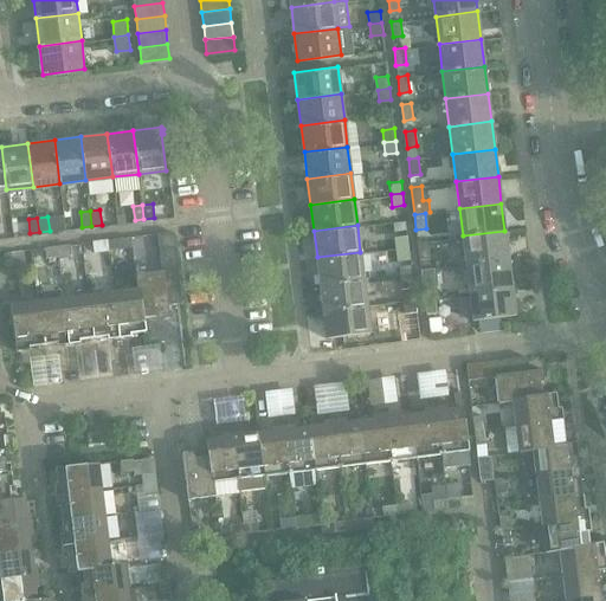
[(142,316),(143,316),(162,314),(162,317),(169,316),(167,303),(182,301),(173,230),(158,232),(162,270),(136,273),(137,286),(139,286),(142,316)]
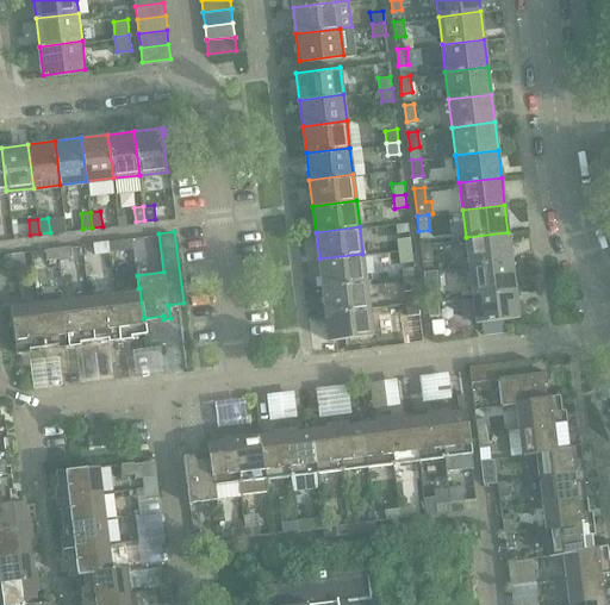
[(466,237),(470,266),(511,261),(508,232),(466,237)]
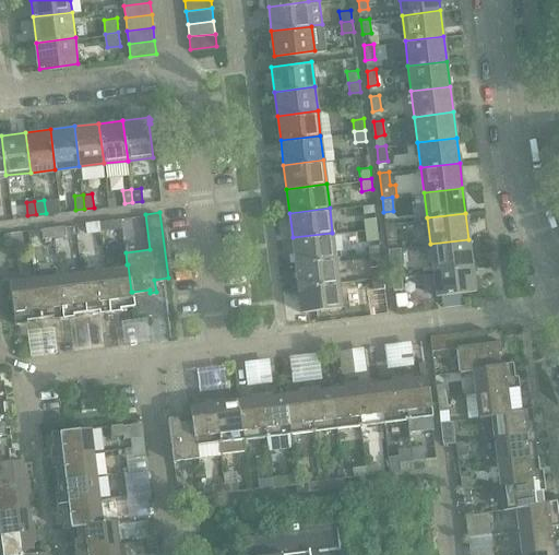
[(364,217),(365,228),(377,226),(376,215),(364,217)]
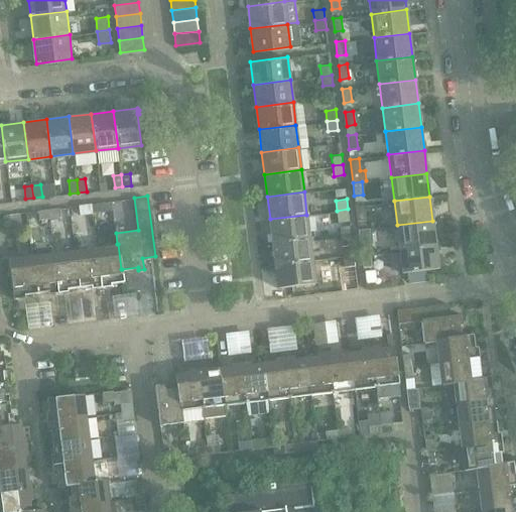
[(92,203),(93,212),(104,210),(103,202),(92,203)]
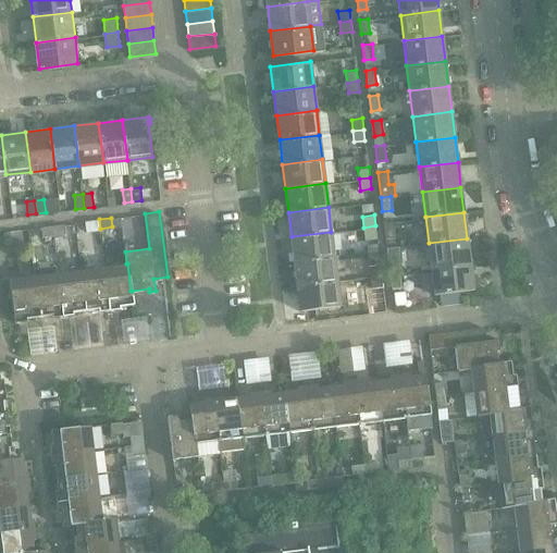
[(100,229),(99,219),(86,221),(87,230),(100,229)]
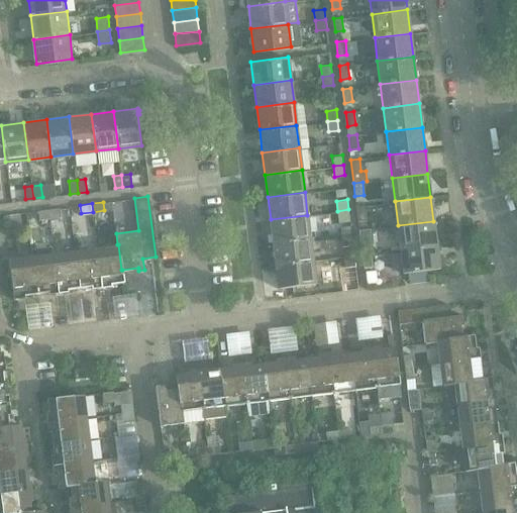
[(356,206),(358,219),(367,218),(366,205),(356,206)]
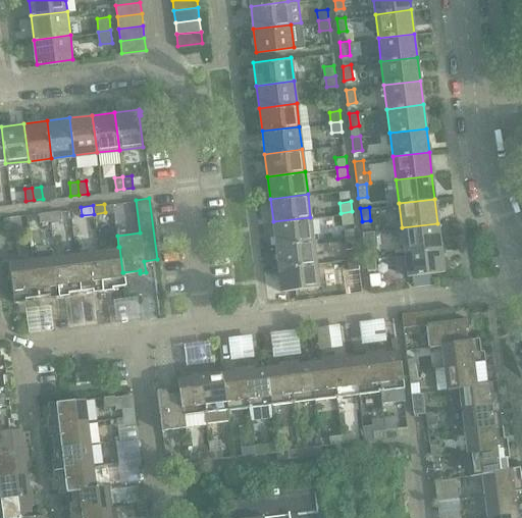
[(49,211),(50,219),(62,217),(61,209),(49,211)]
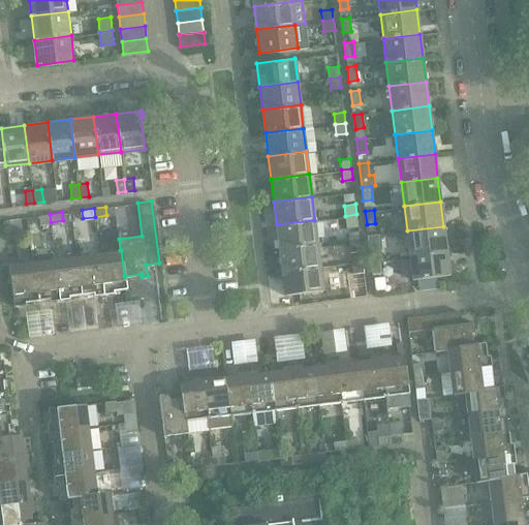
[(51,222),(50,214),(37,215),(38,223),(51,222)]
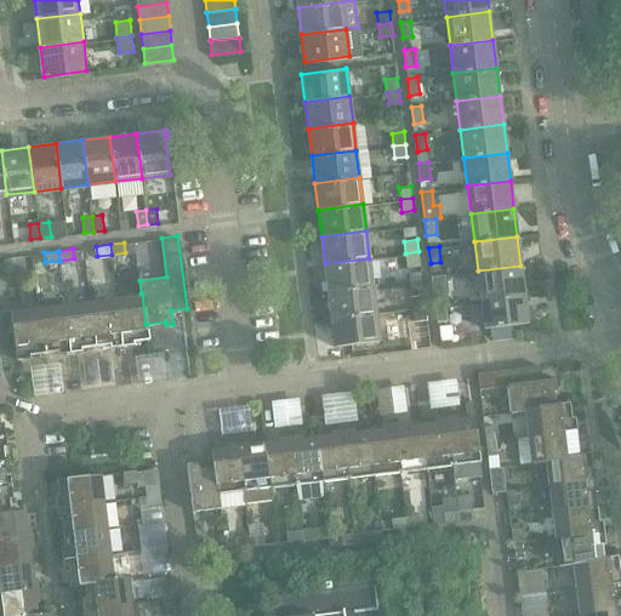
[(419,251),(405,254),(406,266),(420,264),(419,251)]
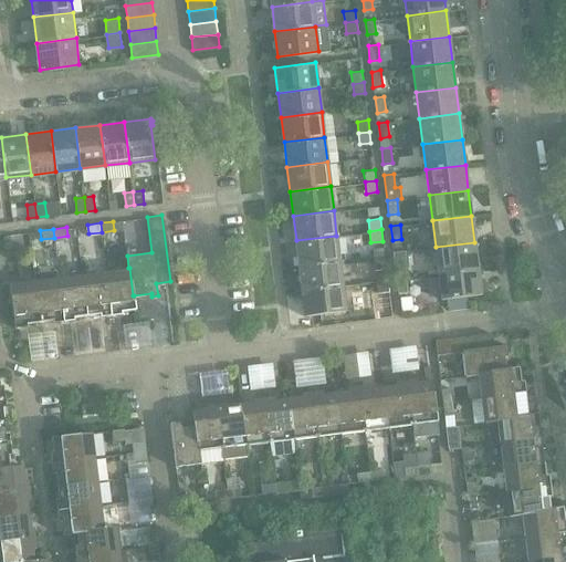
[(18,232),(4,235),(4,236),(6,243),(19,242),(18,232)]
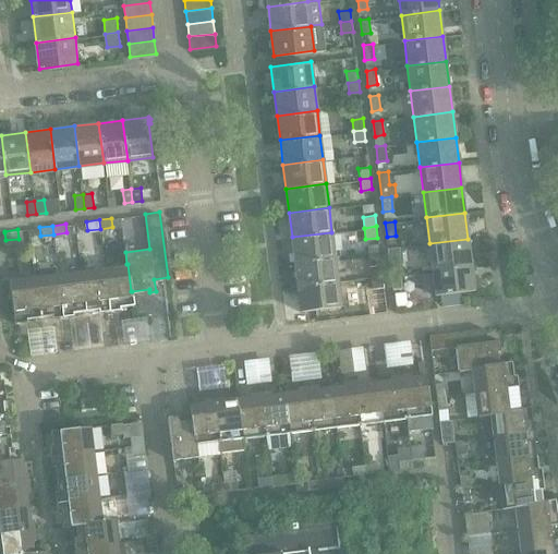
[(331,232),(292,237),(294,261),(335,256),(331,232)]
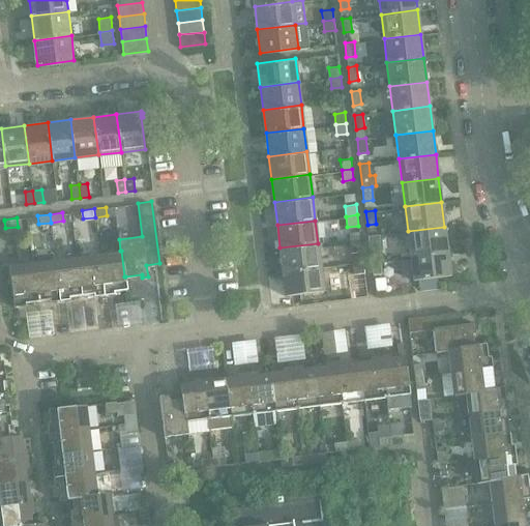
[(444,227),(408,231),(410,255),(447,251),(444,227)]
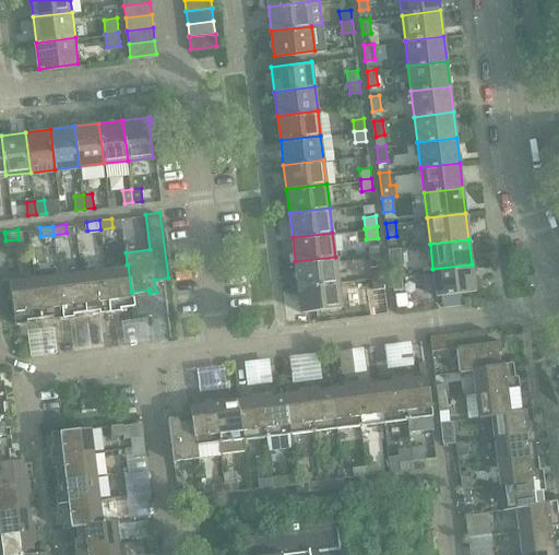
[(389,249),(391,264),(401,262),(399,248),(389,249)]
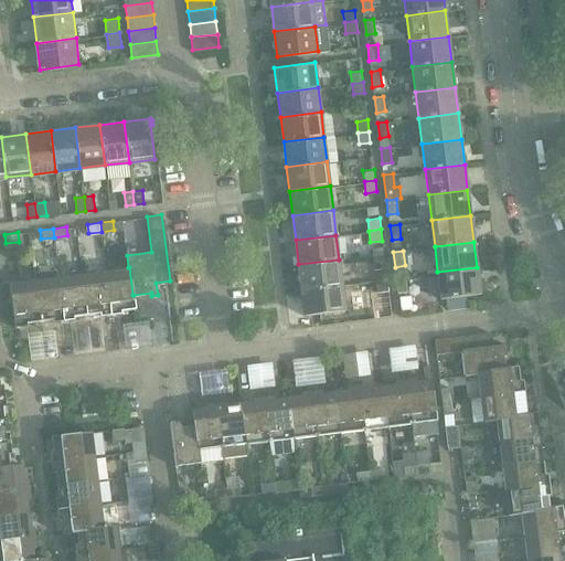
[(339,260),(298,264),(301,289),(342,285),(339,260)]
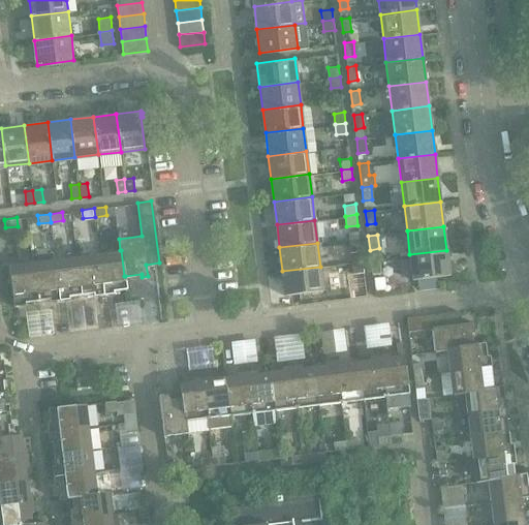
[(121,250),(120,250),(99,253),(104,294),(109,294),(109,290),(127,287),(125,276),(124,276),(121,250)]
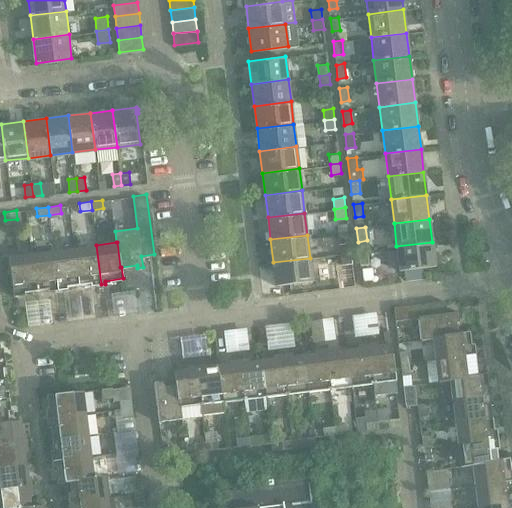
[(339,243),(340,254),(351,253),(349,242),(339,243)]
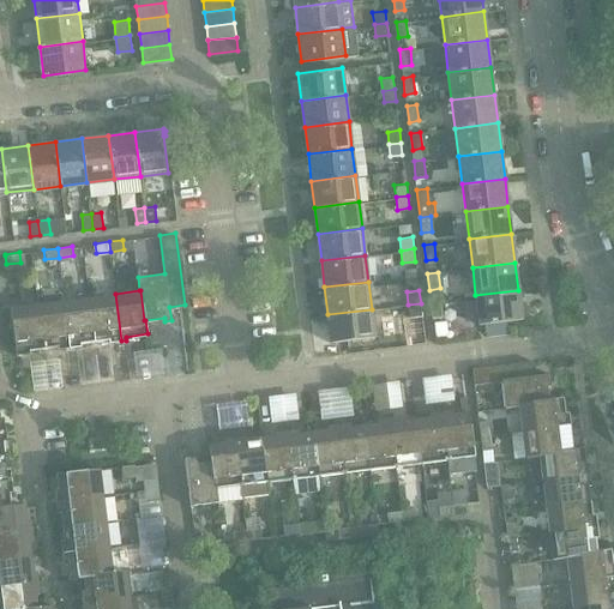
[(518,290),(475,295),(479,323),(506,319),(506,321),(510,320),(510,319),(522,318),(518,290)]
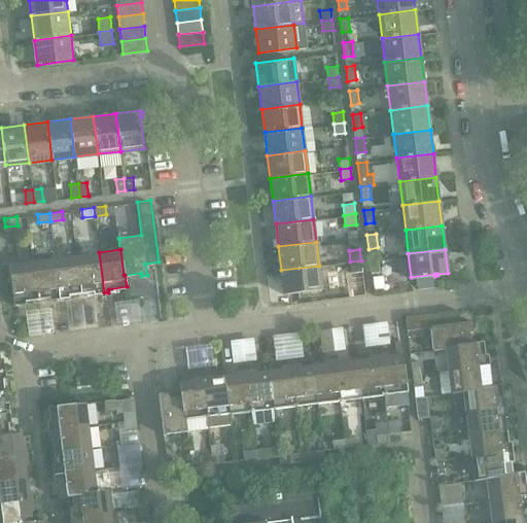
[(99,252),(76,255),(80,292),(98,290),(99,293),(104,292),(99,252)]
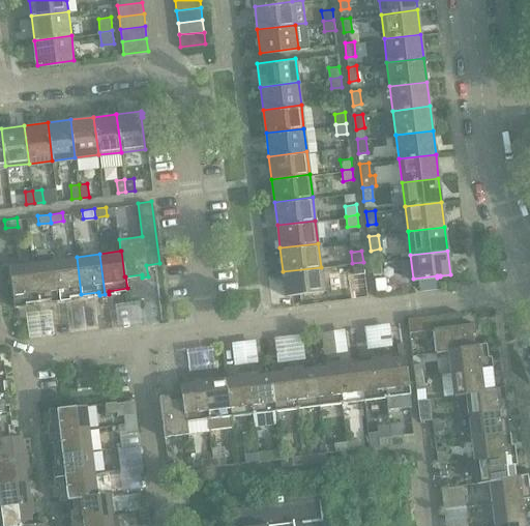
[(55,259),(60,300),(64,299),(64,296),(81,294),(77,257),(55,259)]
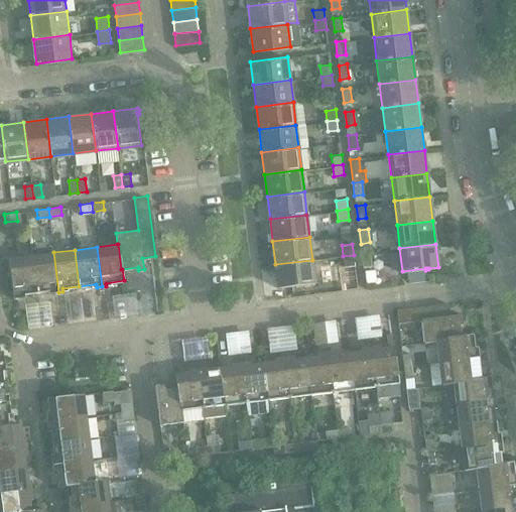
[(362,252),(364,266),(372,265),(371,251),(362,252)]
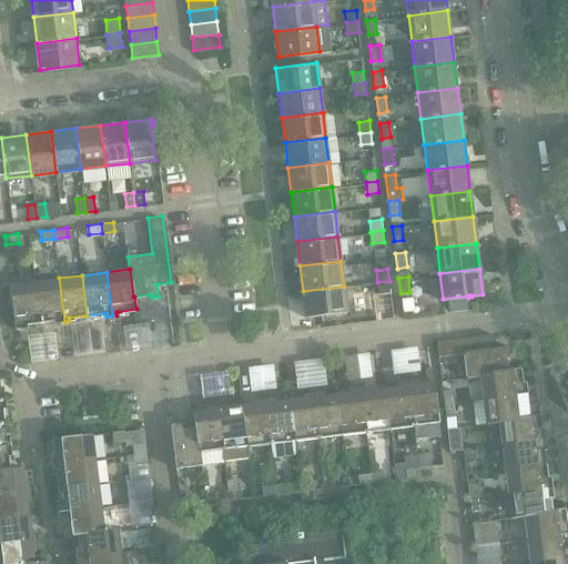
[(36,281),(40,321),(59,319),(59,322),(64,322),(59,278),(36,281)]
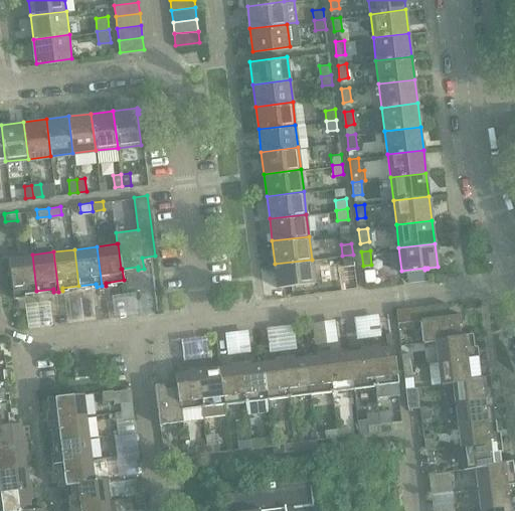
[(36,291),(32,254),(9,258),(14,297),(19,296),(19,293),(36,291)]
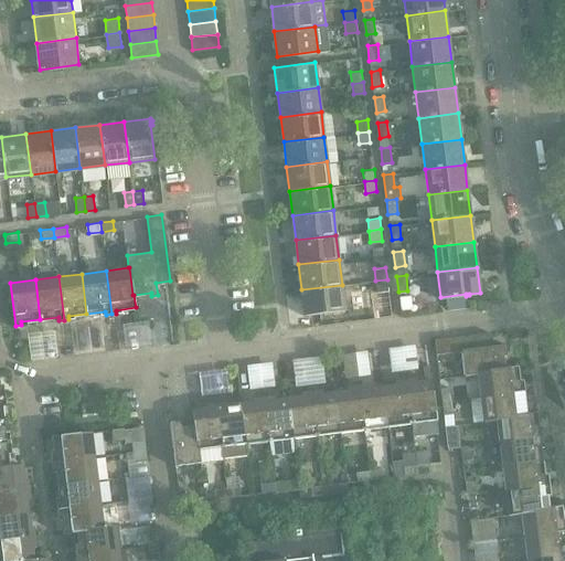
[(387,279),(375,281),(377,292),(388,289),(387,279)]
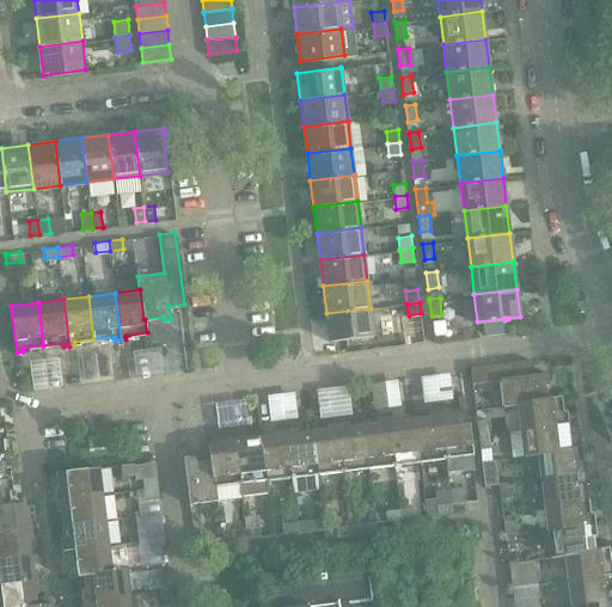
[(371,308),(326,313),(330,339),(334,339),(334,341),(337,341),(374,335),(371,308)]
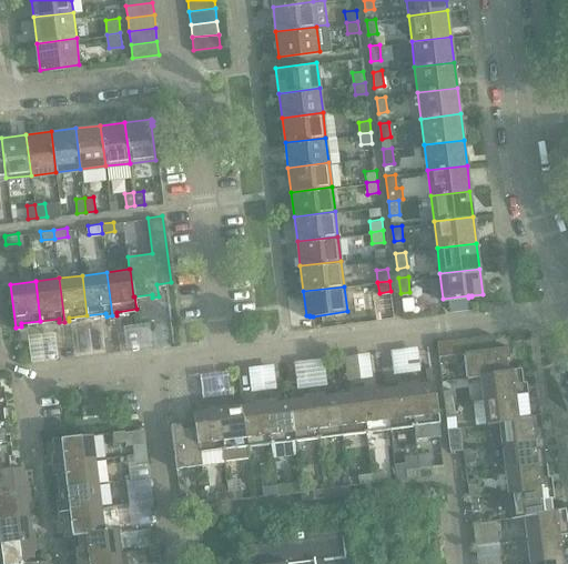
[(127,321),(128,345),(154,344),(153,320),(127,321)]
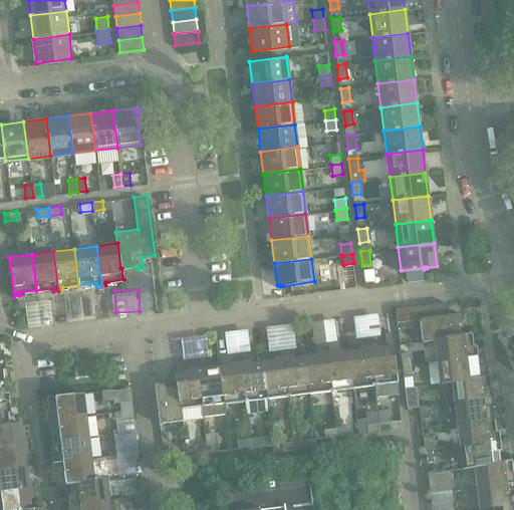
[(459,334),(459,333),(457,318),(461,317),(460,312),(449,313),(447,301),(396,307),(397,321),(421,318),(423,340),(435,339),(435,338),(459,334)]
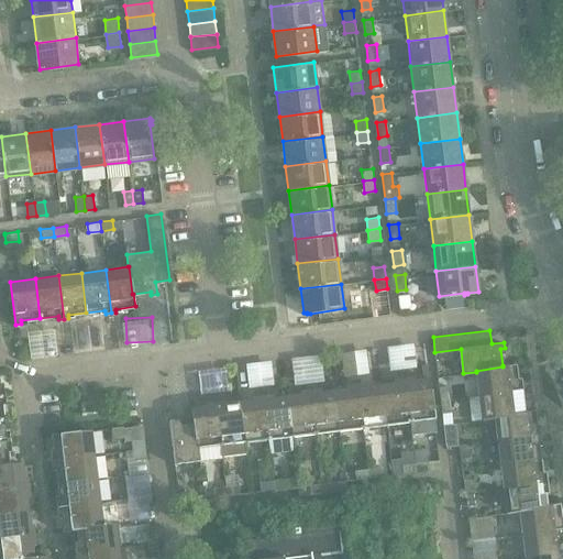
[(416,340),(389,343),(392,366),(418,364),(416,340)]
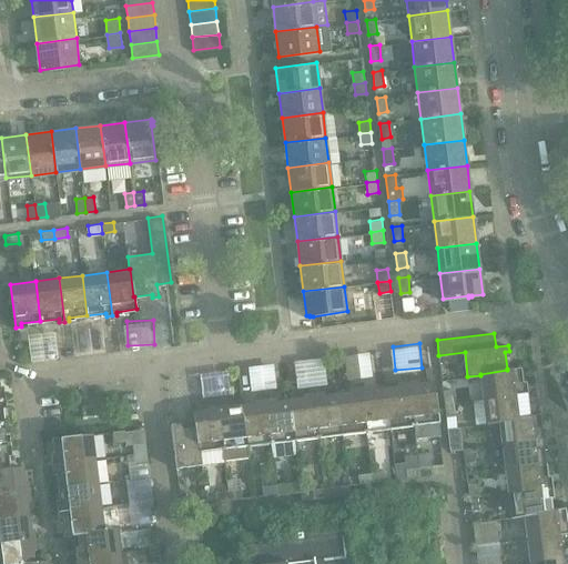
[(345,353),(348,376),(375,372),(371,349),(345,353)]
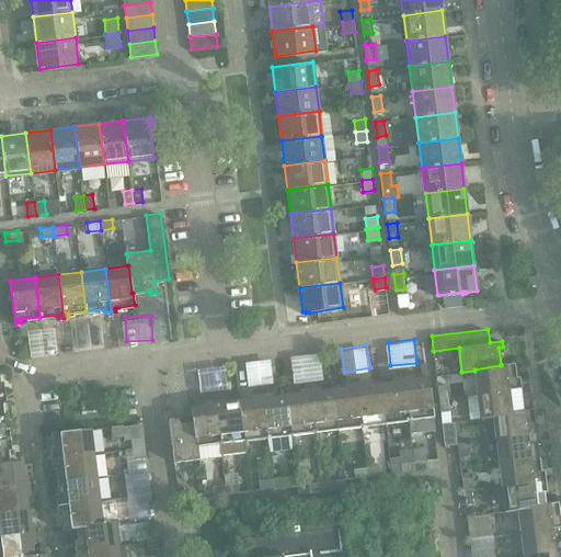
[(295,352),(297,376),(322,374),(320,350),(295,352)]
